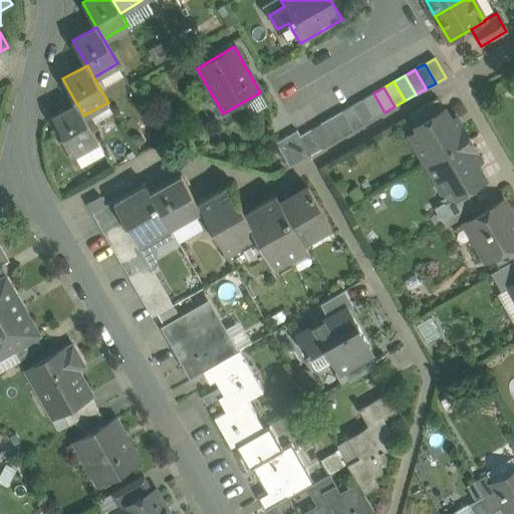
[(373,93),(362,99),(373,118),(384,112),(373,93)]
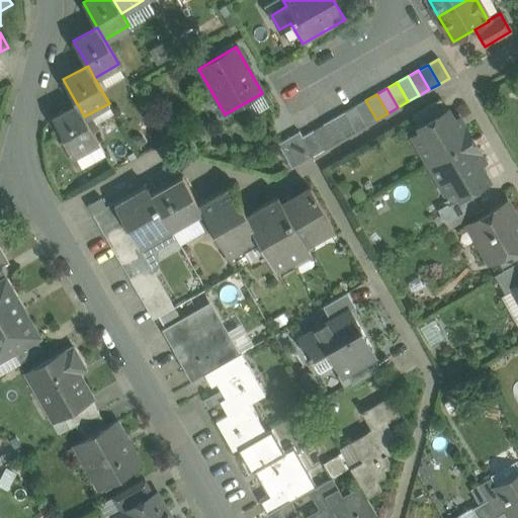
[(376,119),(365,100),(355,106),(366,125),(376,119)]
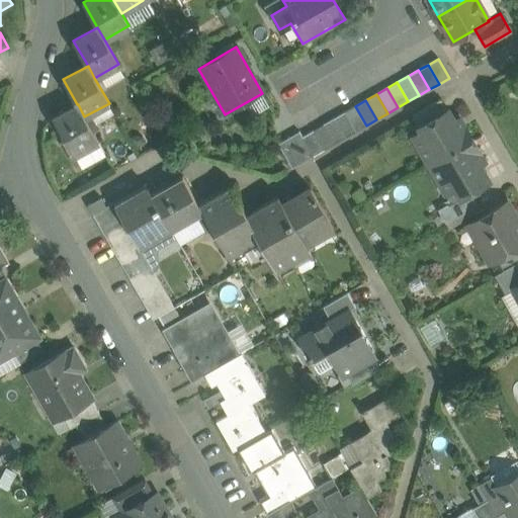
[(440,100),(413,115),(419,126),(446,110),(440,100)]
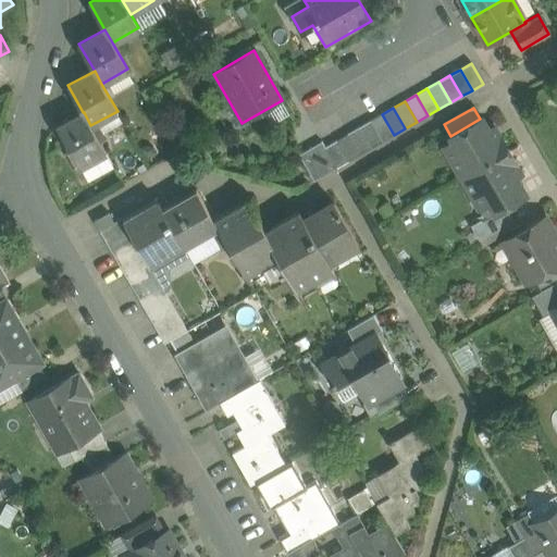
[(83,112),(58,126),(79,166),(106,151),(90,125),(84,112),(83,112)]
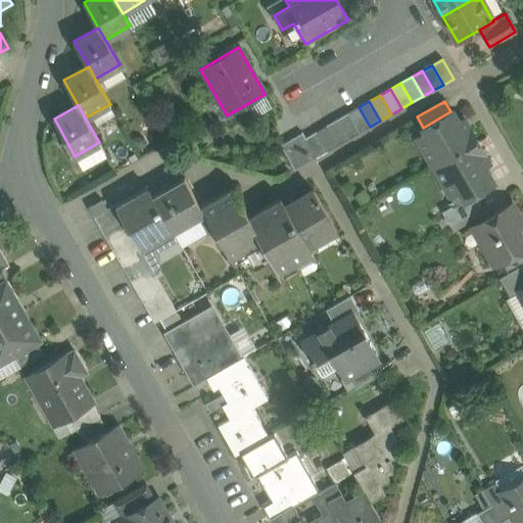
[(359,107),(347,113),(360,133),(370,127),(359,107)]
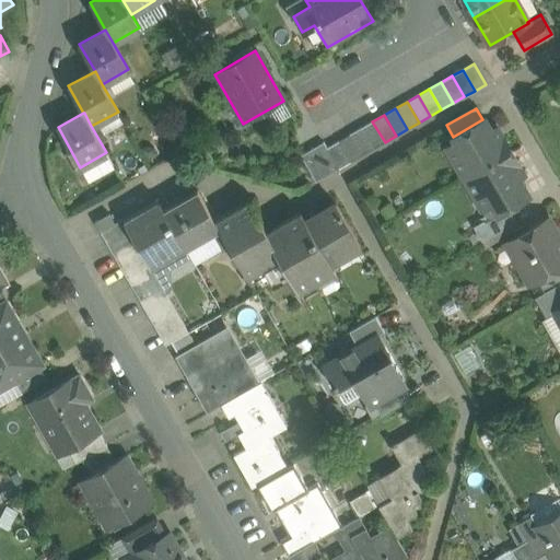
[(482,119),(453,137),(462,151),(452,158),(464,178),(511,151),(498,128),(491,130),(485,118),(482,119)]
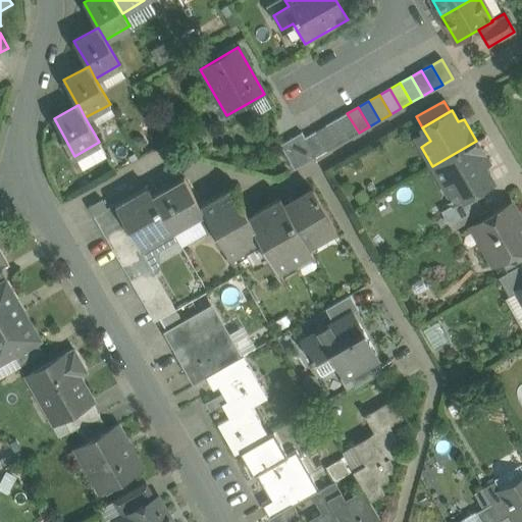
[(347,113),(336,119),(348,139),(359,133),(347,113)]
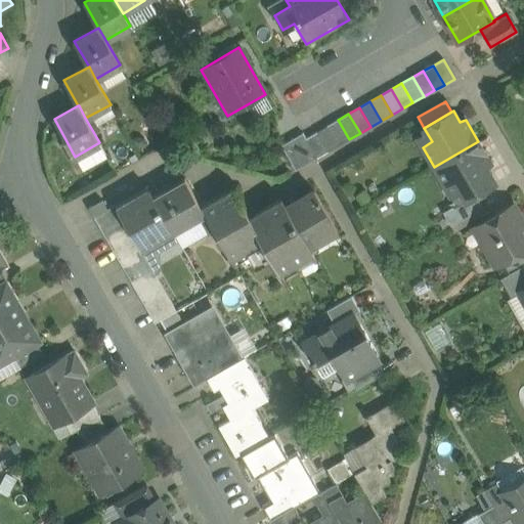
[(338,120),(328,126),(339,145),(349,139),(338,120)]
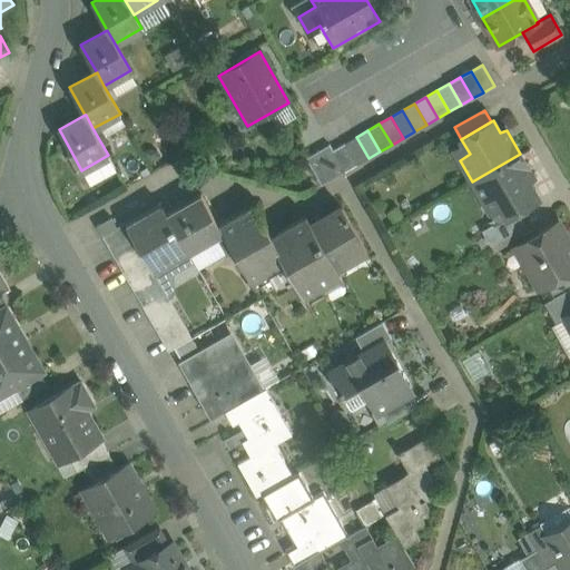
[(356,137),(344,144),(356,165),(369,158),(356,137)]
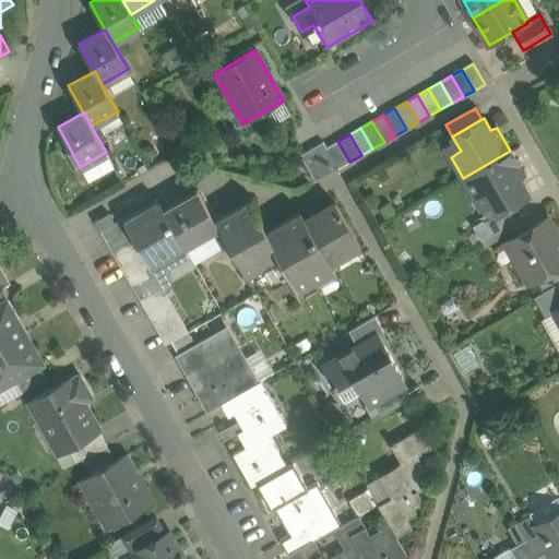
[(337,141),(326,147),(339,168),(349,162),(337,141)]
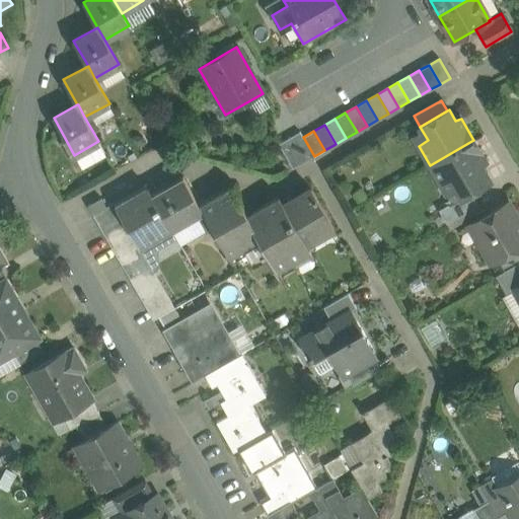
[(289,138),(303,162),(314,156),(303,137),(300,132),(289,138)]
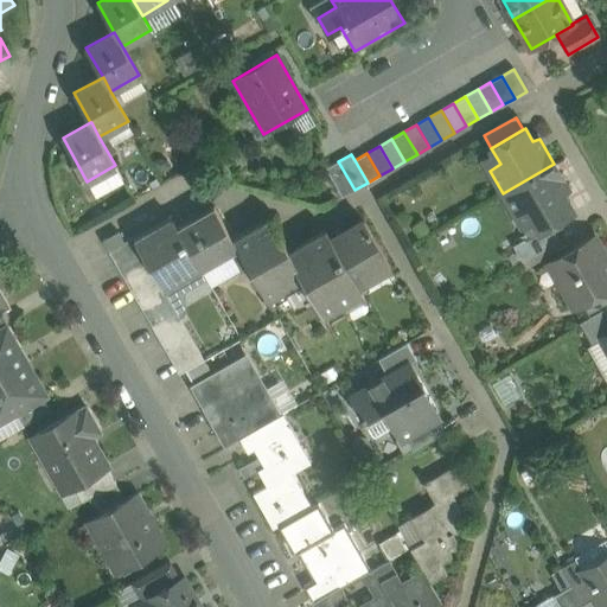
[(355,190),(338,161),(325,170),(342,198),(355,190)]
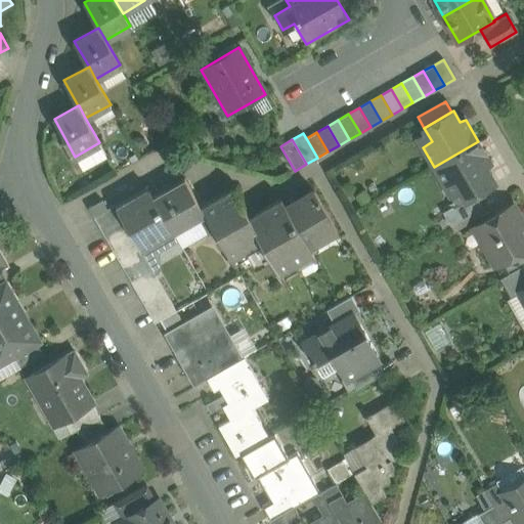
[(478,141),(434,167),(445,186),(454,181),(465,199),(466,200),(475,194),(494,183),(485,167),(490,164),(478,141)]
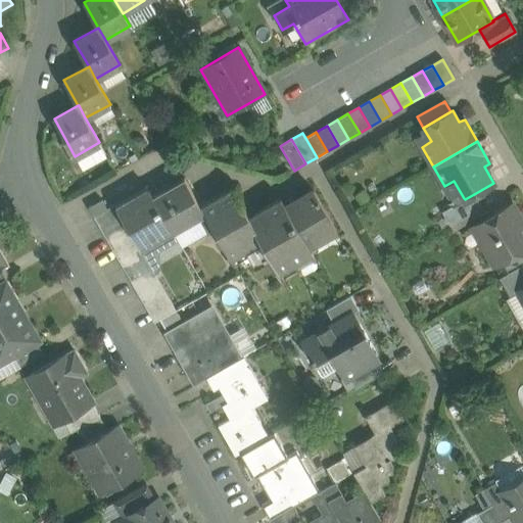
[(99,142),(75,156),(83,170),(106,156),(99,142)]
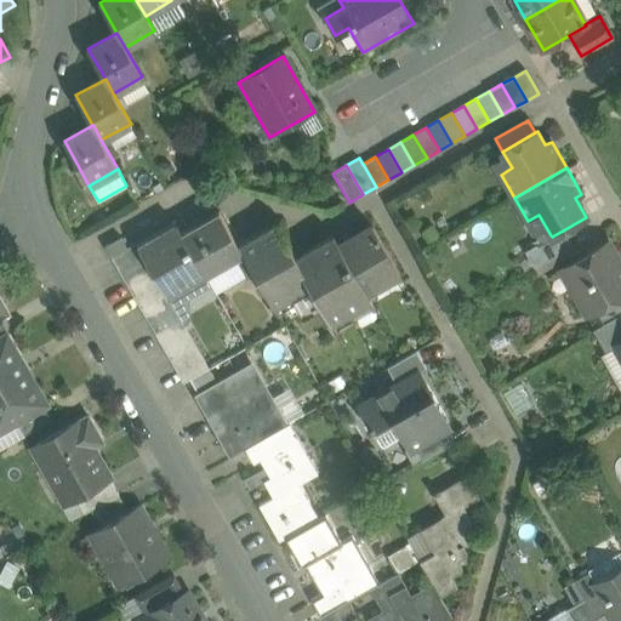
[(182,233),(201,268),(206,277),(244,255),(239,245),(220,212),(182,233)]
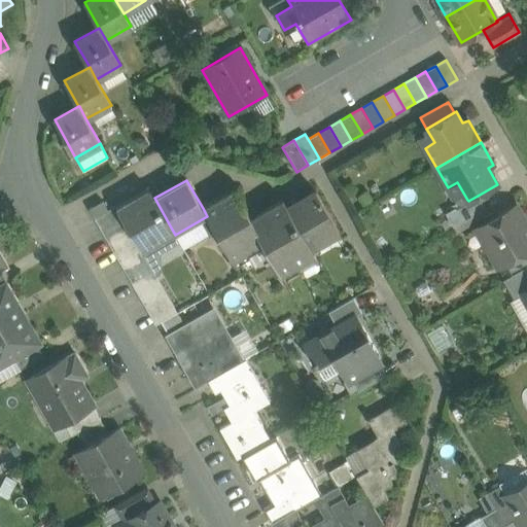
[(271,261),(249,218),(234,190),(203,208),(207,216),(237,268),(250,259),(256,270),(271,261)]
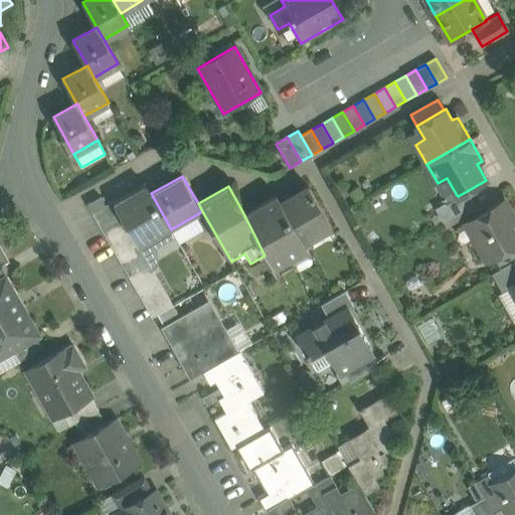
[(309,186),(282,203),(304,242),(306,241),(303,237),(327,222),(330,226),(332,225),(309,186)]
